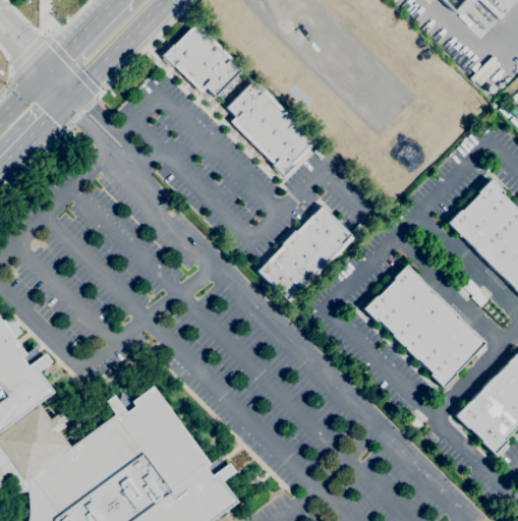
[(476,0),(461,16),(455,10),(464,0),(476,0)]
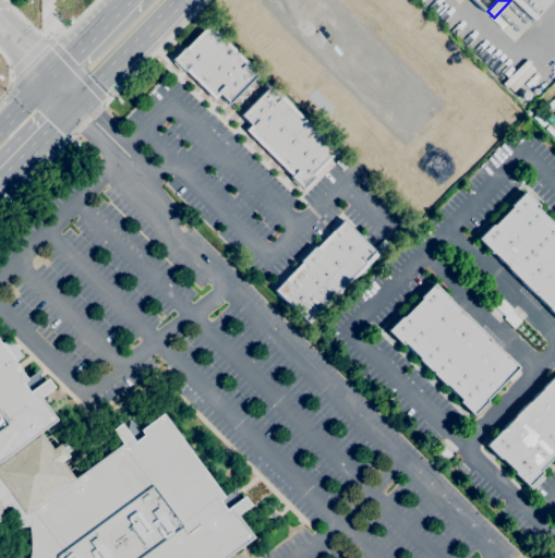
[(177,58),(210,24),(261,74),(227,109),(177,58)]
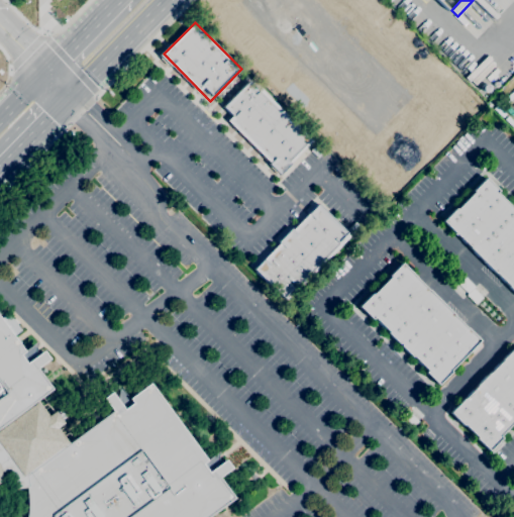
[(491,81),(488,78),(499,68),(502,72),(491,81)]
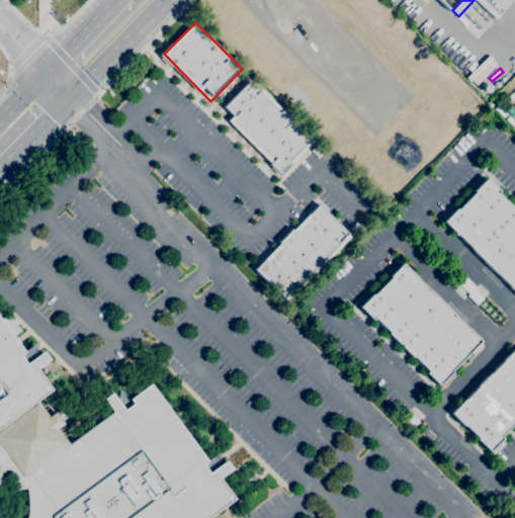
[(254,81),(314,141),(281,173),(222,112),(254,81)]
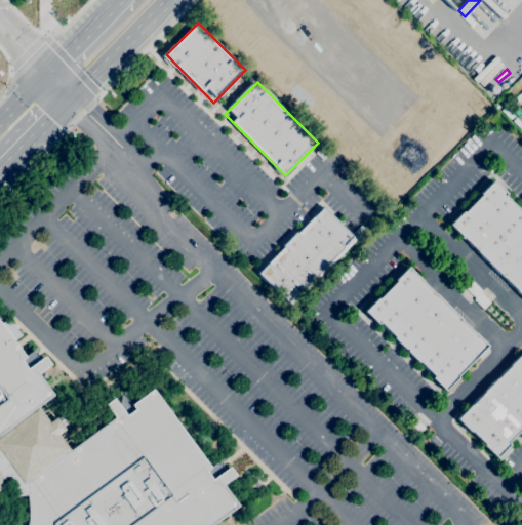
[(521,293),(451,225),(465,211),(466,212),(484,195),(482,193),(495,180),(508,194),(506,195),(521,210),(521,293)]
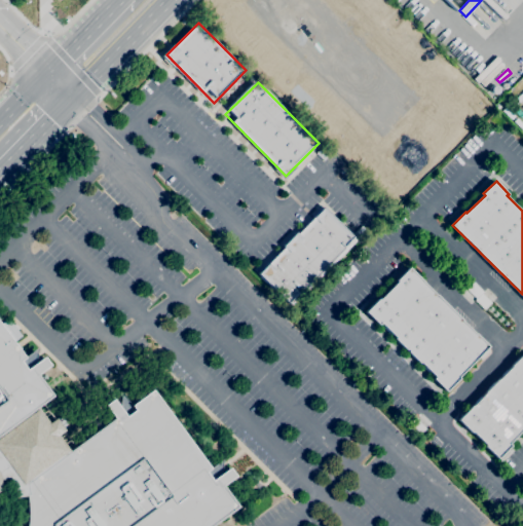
[(327,209),(359,240),(294,306),(262,274),(327,209)]
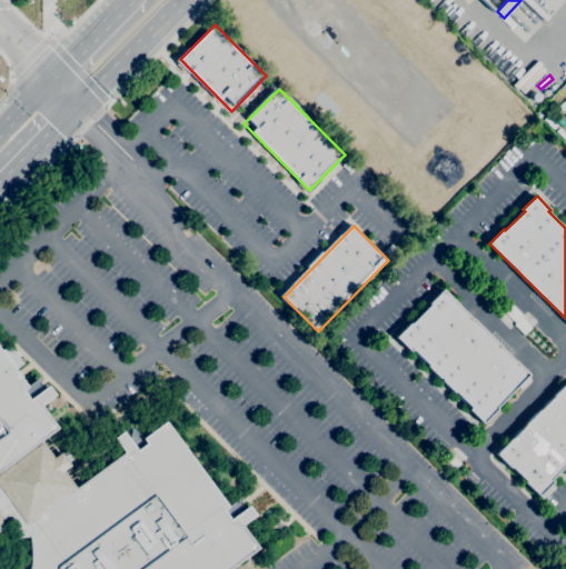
[(485,423),(470,409),(473,407),(457,391),(455,392),(443,380),(444,379),(443,377),(442,378),(428,366),(429,365),(414,348),(411,351),(397,337),(410,323),(413,325),(432,305),(430,303),(445,289),(530,375),(497,408),(498,409),(485,423)]
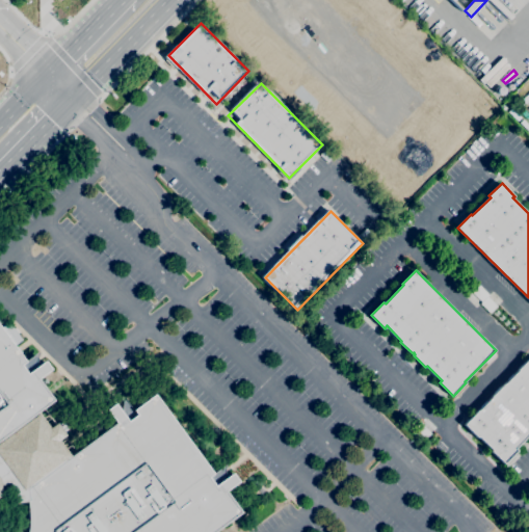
[(17,346),(3,327),(11,322),(25,340),(17,346)]
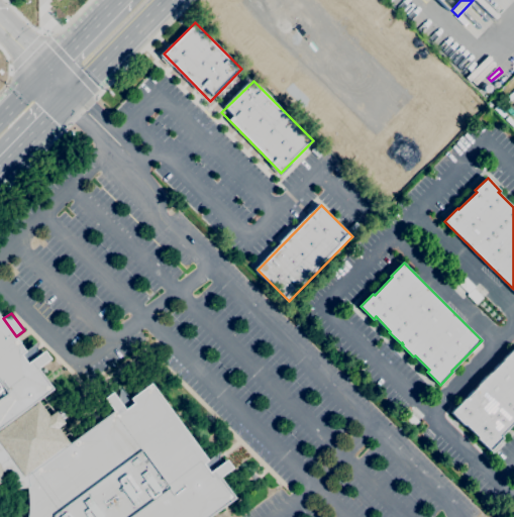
[(221,451),(220,458),(219,466),(227,459),(233,468),(220,478),(235,498),(209,516),(28,516),(28,515),(29,513),(29,512),(29,510),(29,508),(29,507),(29,505),(29,504),(29,502),(29,501),(29,499),(29,498),(29,496),(29,494),(28,493),(28,491),(28,490),(28,487),(22,488),(17,489),(15,479),(11,469),(2,473),(2,475),(2,477),(2,480),(1,482),(0,483),(0,317),(25,351),(38,342),(36,355),(43,350),(50,359),(37,369),(53,389),(37,400),(49,416),(57,411),(66,423),(59,428),(70,443),(114,411),(105,399),(113,393),(119,401),(121,386),(131,399),(151,384),(208,460),(221,451)]
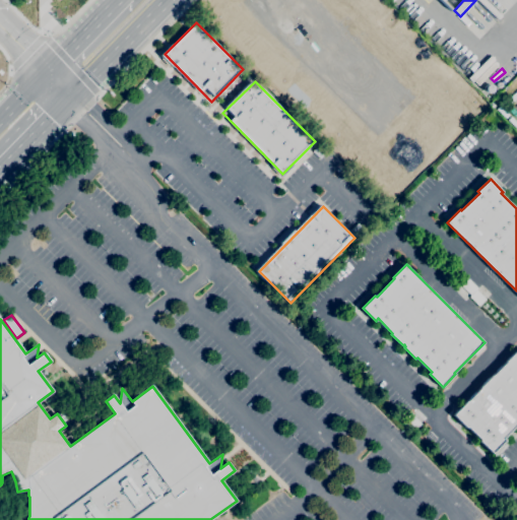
[(21,347),(16,341),(19,339),(24,345),(21,347)]
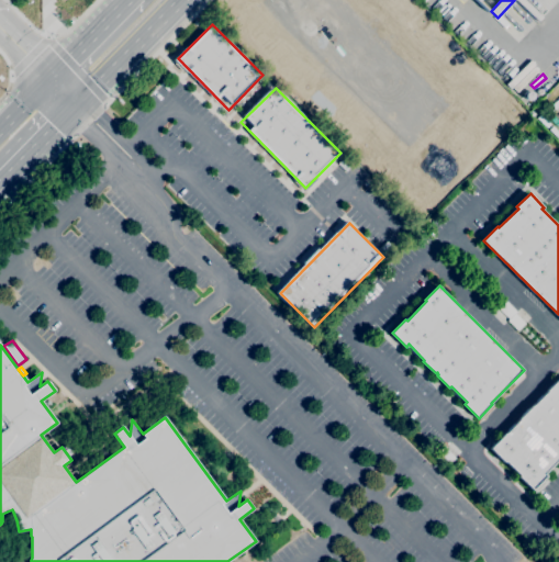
[(534,490),(520,475),(521,474),(506,461),(505,462),(491,448),(558,380),(558,460),(545,474),(547,476),(534,490)]
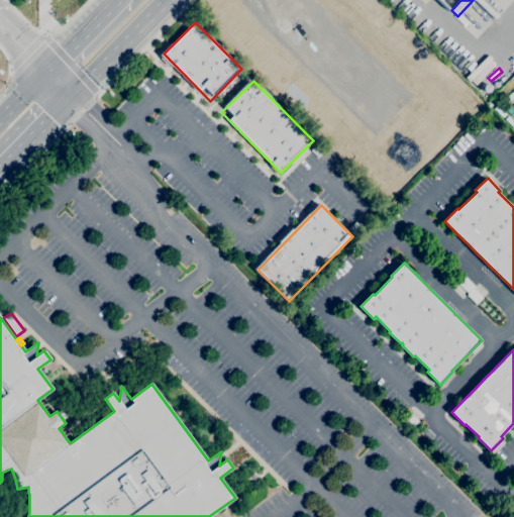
[(414,428),(405,418),(411,411),(421,421),(414,428)]
